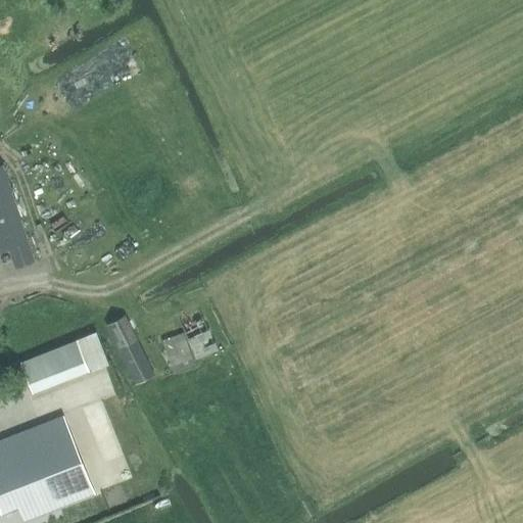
[(15,268),(36,262),(34,252),(4,164),(0,164),(0,252),(9,249),(15,268)]
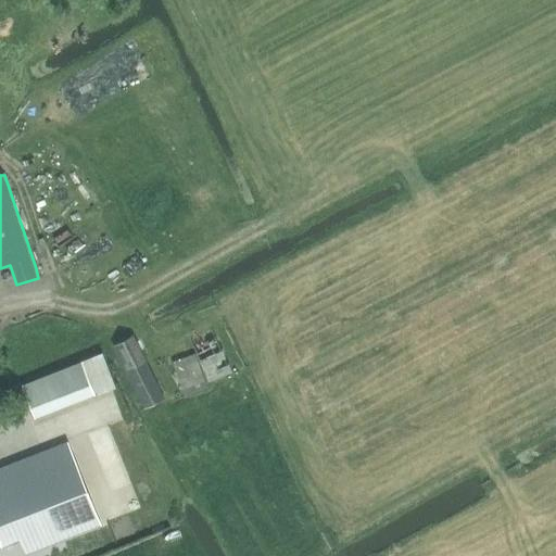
[(143,408),(165,399),(135,336),(112,346),(143,408)]
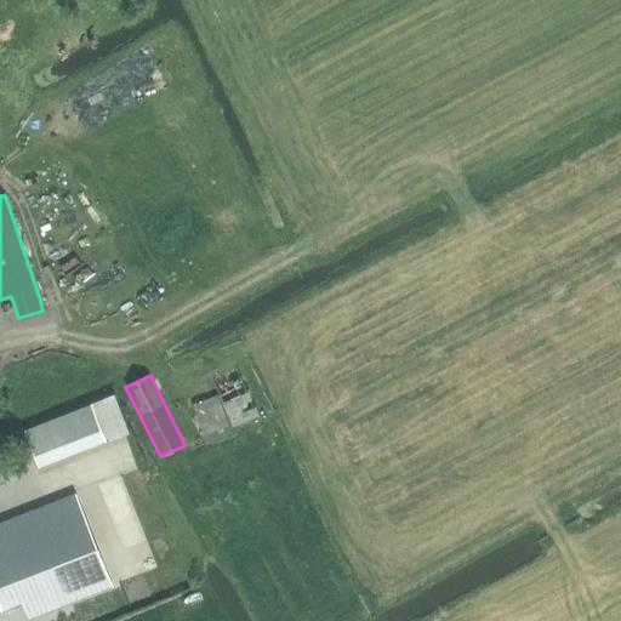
[(216,387),(223,402),(234,426),(260,415),(241,376),(216,387)]
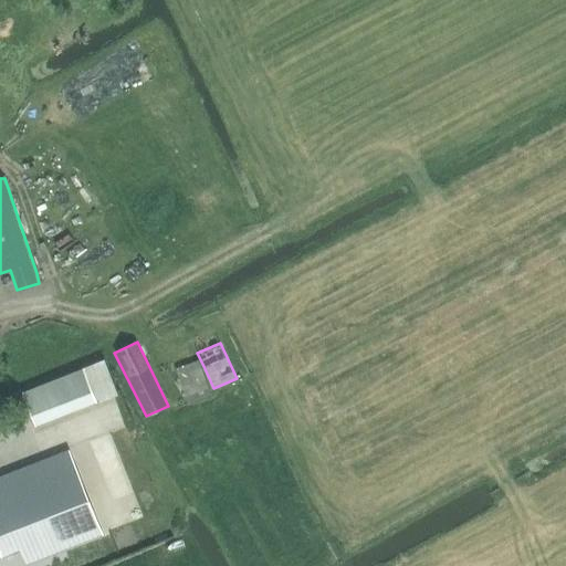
[(189,405),(212,395),(198,360),(175,369),(189,405)]
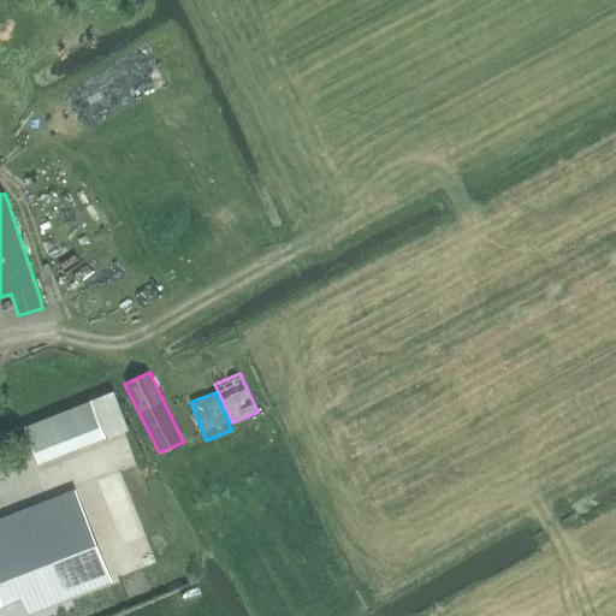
[(39,462),(106,436),(92,400),(24,426),(39,462)]
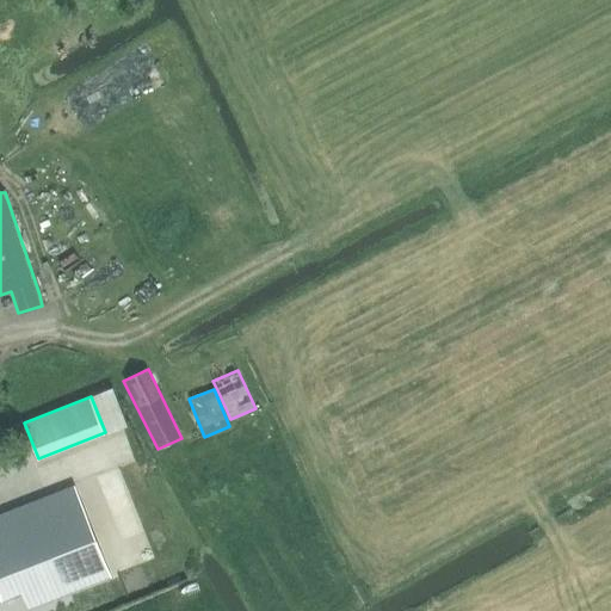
[(111,576),(75,486),(0,514),(0,594),(2,600),(22,593),(29,609),(111,576)]
